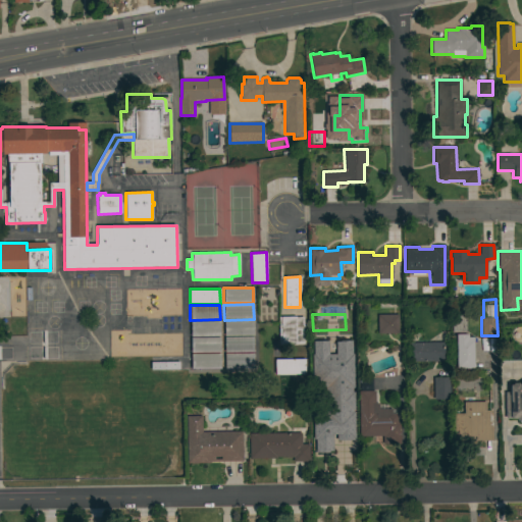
[(456,332),(452,332),(452,314),(466,314),(467,333),(468,333),(468,337),(473,337),(474,368),(457,368),(456,332)]
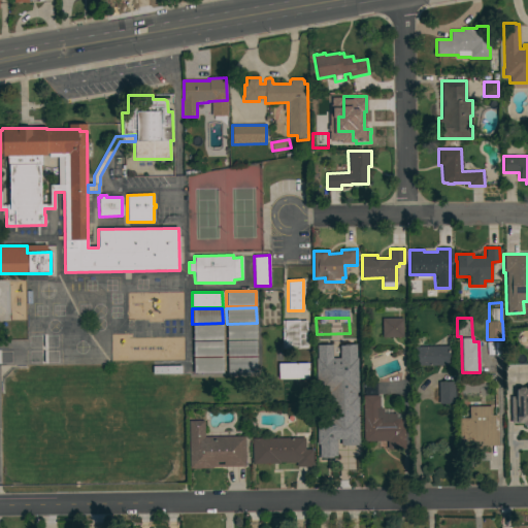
[(403,337),(383,337),(382,319),(402,319),(403,337)]
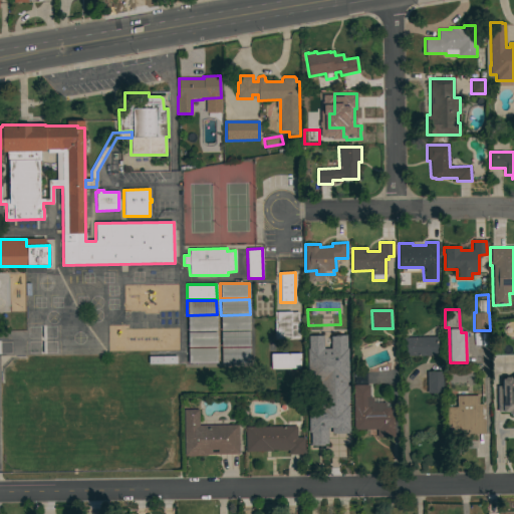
[(299,338),(275,339),(274,311),(291,311),(291,312),(298,312),(299,338)]
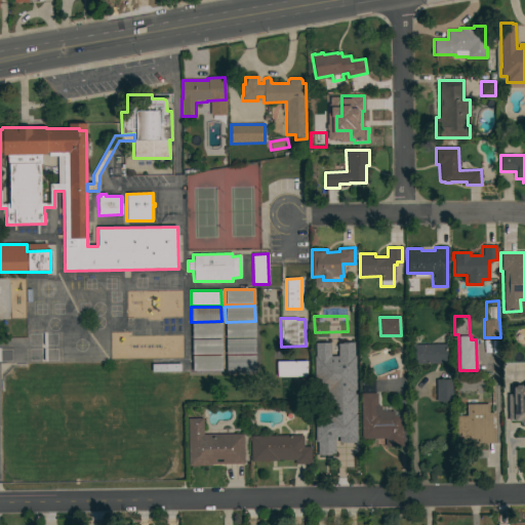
[(255,322),(255,337),(226,337),(225,323),(255,322)]
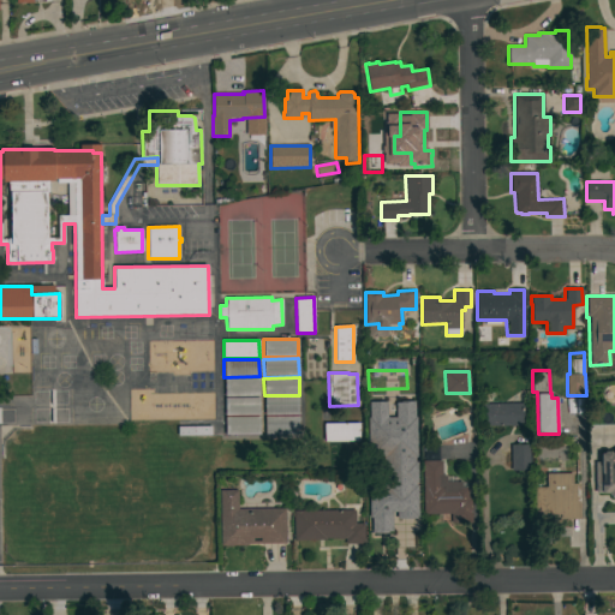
[(260,378),(260,395),(225,396),(225,378),(260,378)]
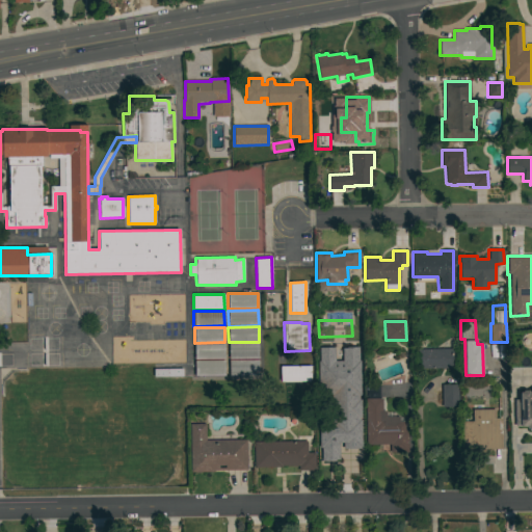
[(259,343),(259,358),(229,360),(229,344),(259,343)]
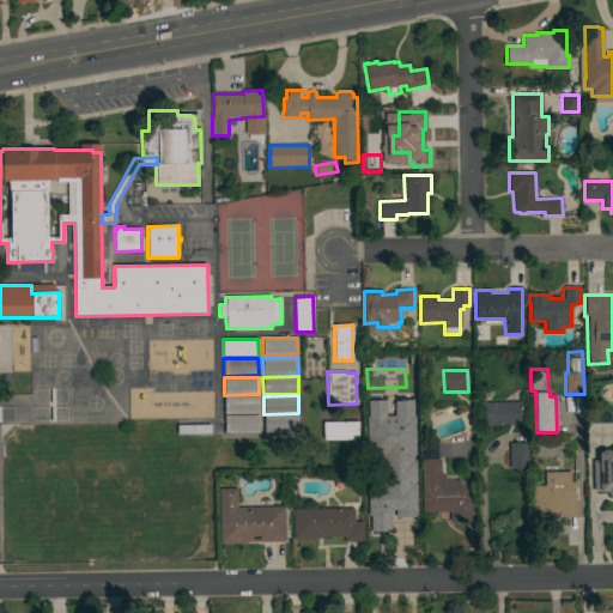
[(259,396),(259,413),(224,414),(224,396),(259,396)]
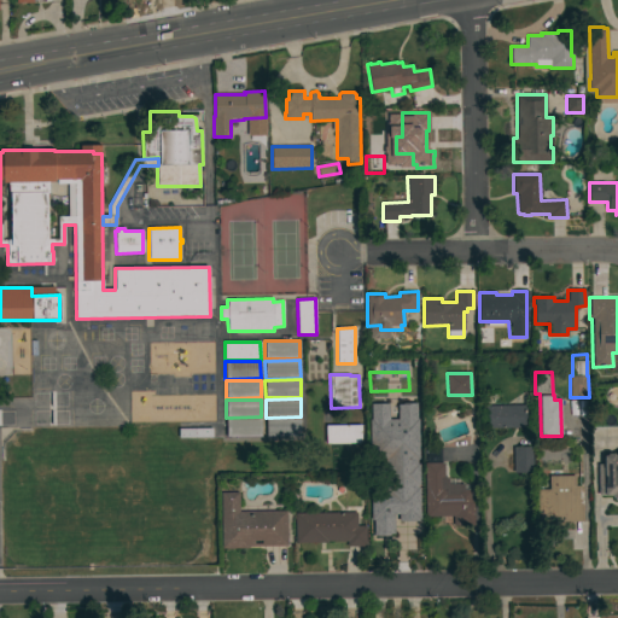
[(523,406),(523,427),(485,429),(485,406),(523,406)]
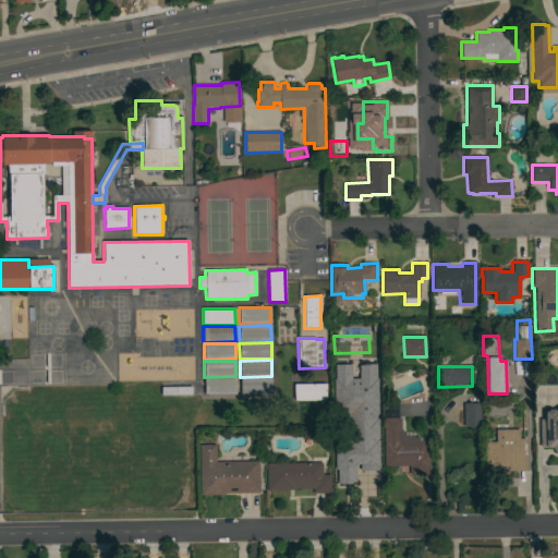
[(271,377),(271,393),(240,393),(240,378),(271,377)]
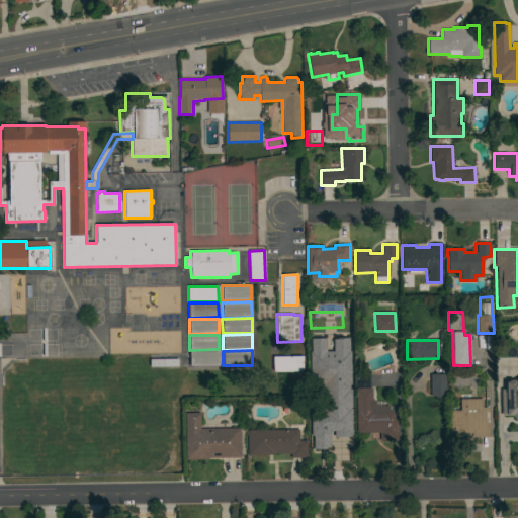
[(219,351),(219,365),(189,366),(189,351),(219,351)]
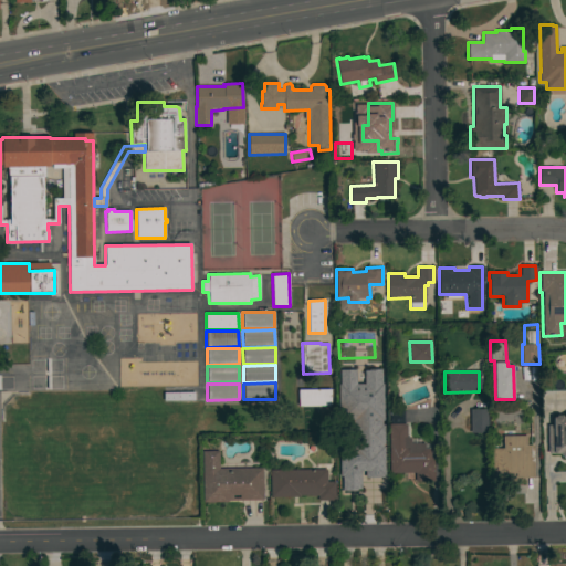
[(297,406),(297,389),(329,389),(329,406),(297,406)]
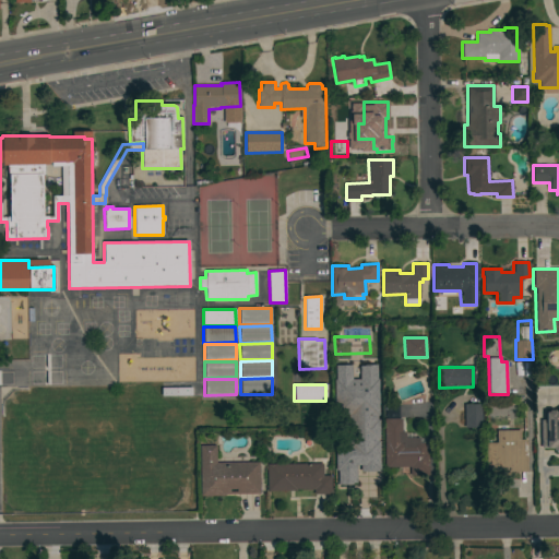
[(349,387),(367,385),(367,405),(361,406),(361,408),(351,408),(349,387)]
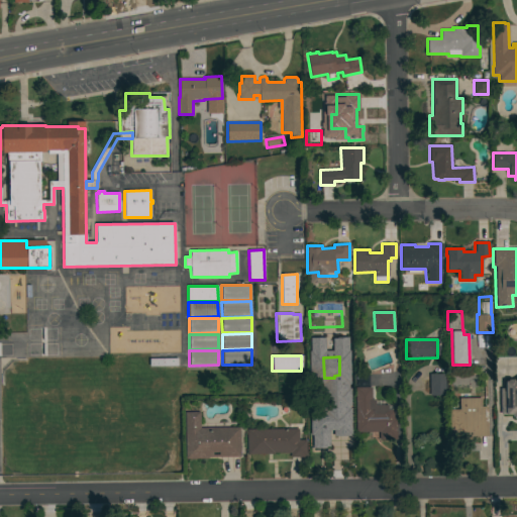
[(148,366),(148,358),(177,357),(177,366),(148,366)]
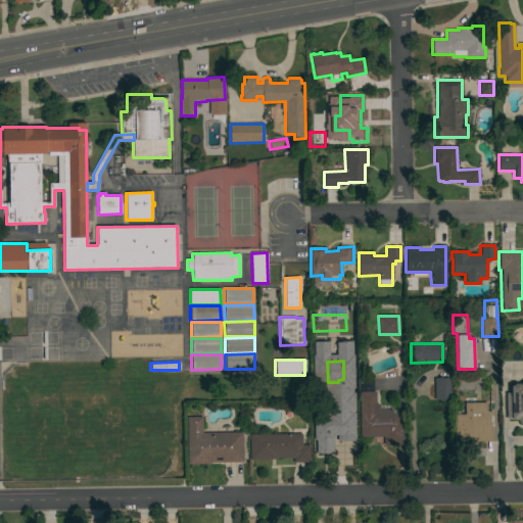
[(434,378),(450,378),(450,399),(434,400),(434,378)]
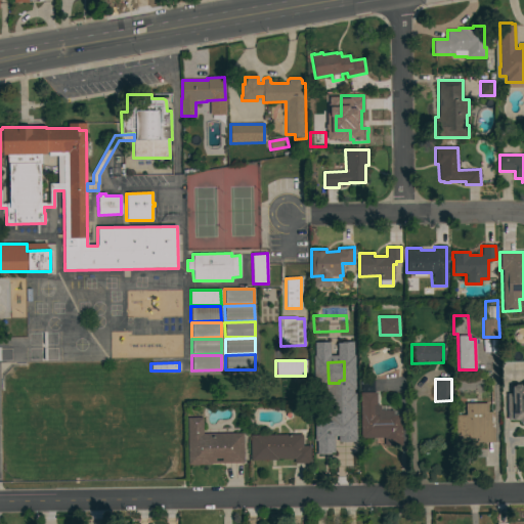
[(523,424),(522,423),(521,422),(519,422),(519,420),(507,421),(507,394),(512,394),(512,387),(514,387),(516,385),(520,385),(521,386),(523,386),(523,385),(523,384),(523,424)]
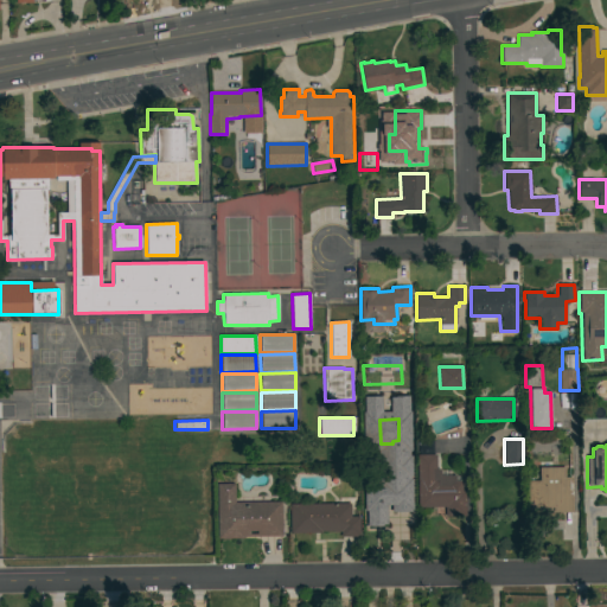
[(417,455),(435,455),(436,470),(440,470),(440,475),(455,475),(455,481),(461,481),(461,491),(466,491),(466,516),(446,516),(445,508),(419,508),(417,455)]
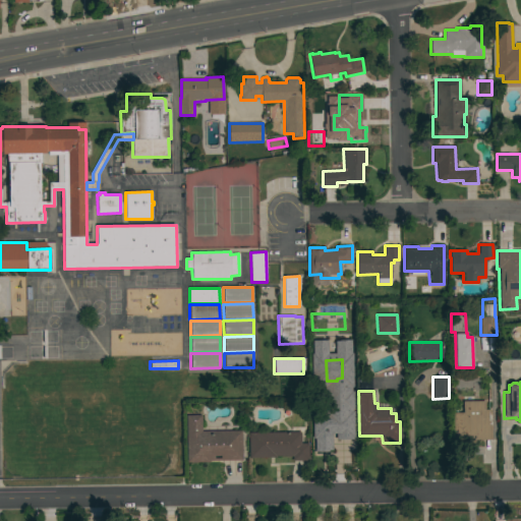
[(491,440),(453,440),(452,412),(463,412),(463,401),(484,401),(484,409),(490,409),(491,440)]
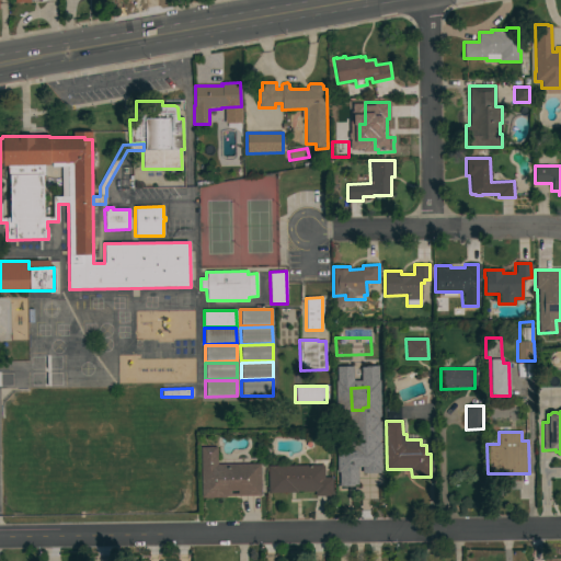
[(336,479),(335,449),(362,448),(362,446),(378,446),(378,464),(366,464),(366,472),(364,472),(364,478),(336,479)]
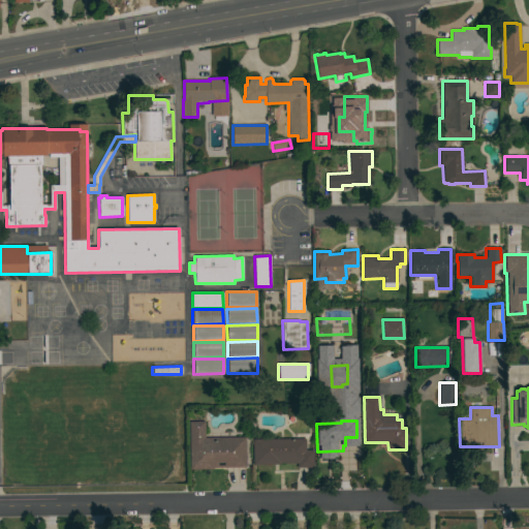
[(245,437),(246,467),(213,467),(213,469),(200,469),(200,470),(193,470),(193,469),(189,469),(189,422),(205,422),(205,437),(245,437)]
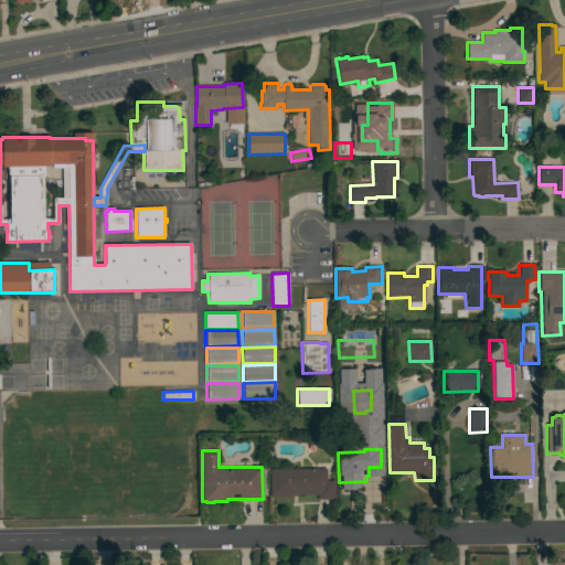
[(326,469),(326,481),(334,481),(334,500),(317,500),(317,494),(299,494),(299,496),(269,497),(269,469),(326,469)]
